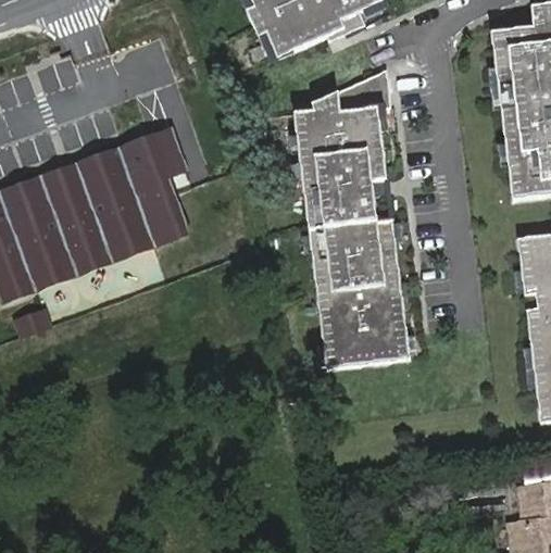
[(251,0),(253,3),(245,7),(258,36),(266,32),(277,57),(326,35),(328,39),(366,22),(361,10),(382,0),(251,0)]
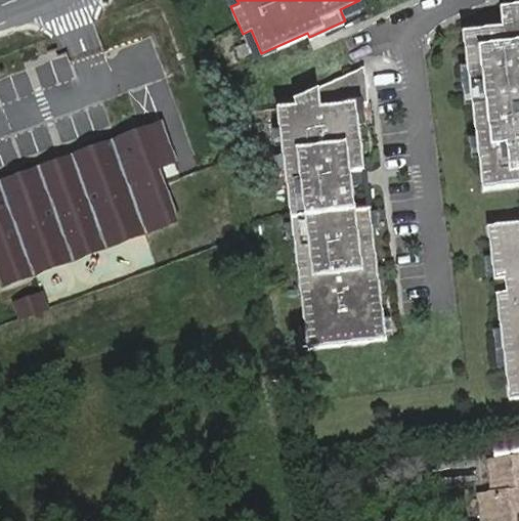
[(518,1),(503,3),(505,23),(464,28),(484,189),(518,184),(518,1)]
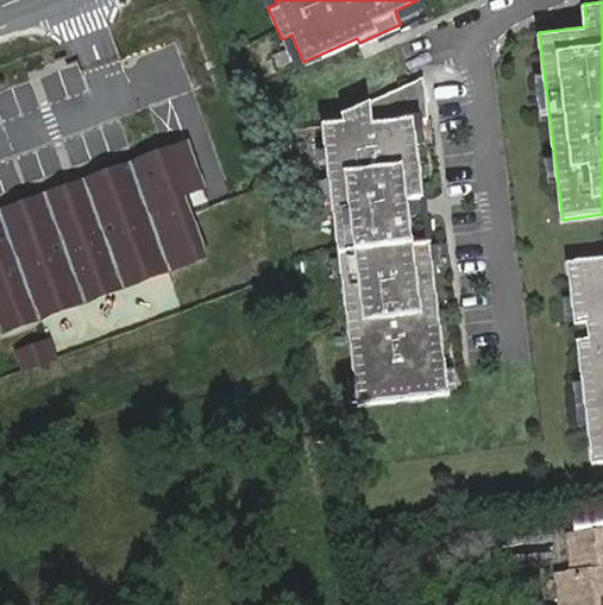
[(303,62),(291,35),(282,39),(295,67),(303,62)]
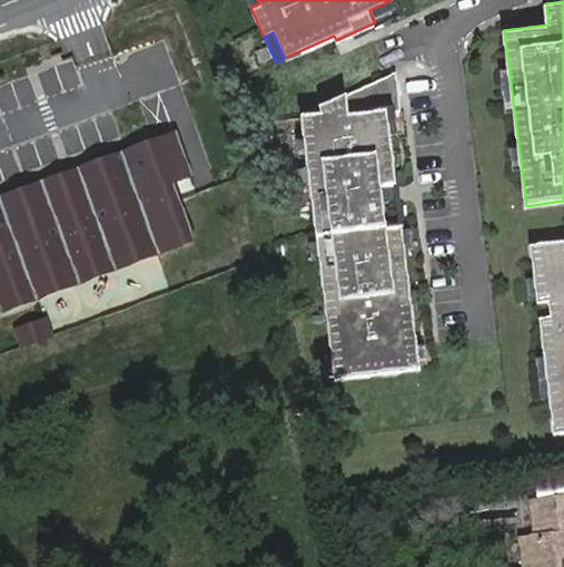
[(319,111),(299,114),(333,381),(419,371),(402,224),(386,226),(382,185),(396,183),(388,110),(402,108),(396,68),(319,104),(319,111)]
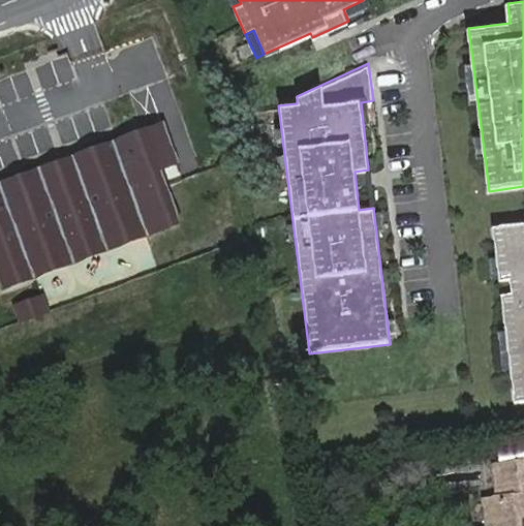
[(163,119),(0,180),(0,279),(4,290),(182,223),(161,168),(180,162),(163,119)]
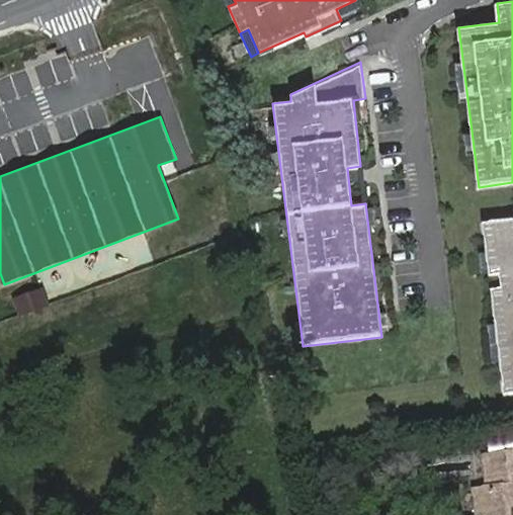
[(504,397),(512,396),(512,219),(483,223),(490,276),(500,275),(501,289),(491,290),(504,397)]
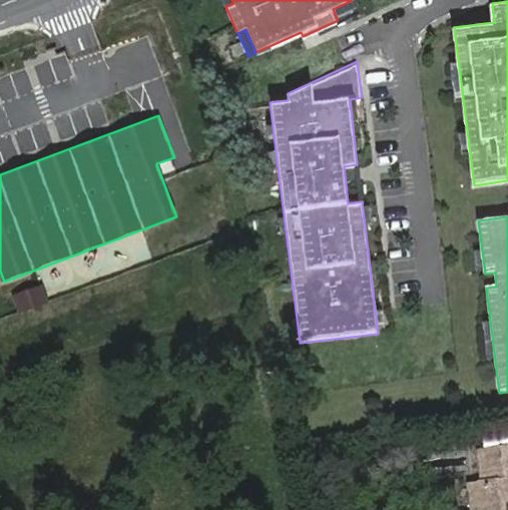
[(507,446),(490,448),(494,480),(480,481),(484,509),(507,509),(507,446)]
